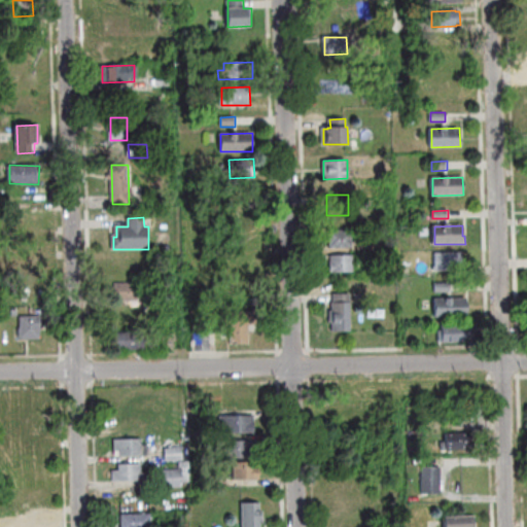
[(353,247),(331,247),(330,231),(352,230),(353,247)]
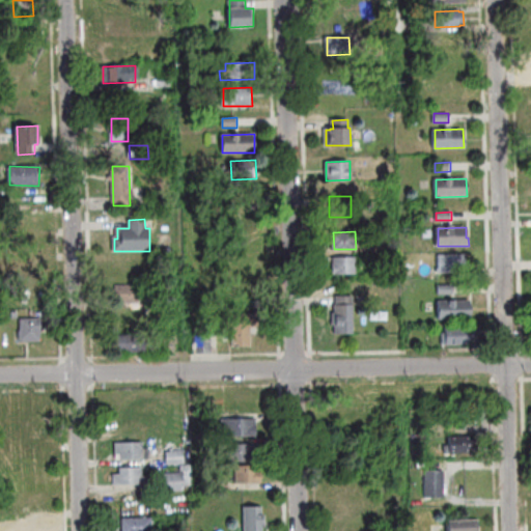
[(466,254),(467,272),(440,273),(440,255),(466,254)]
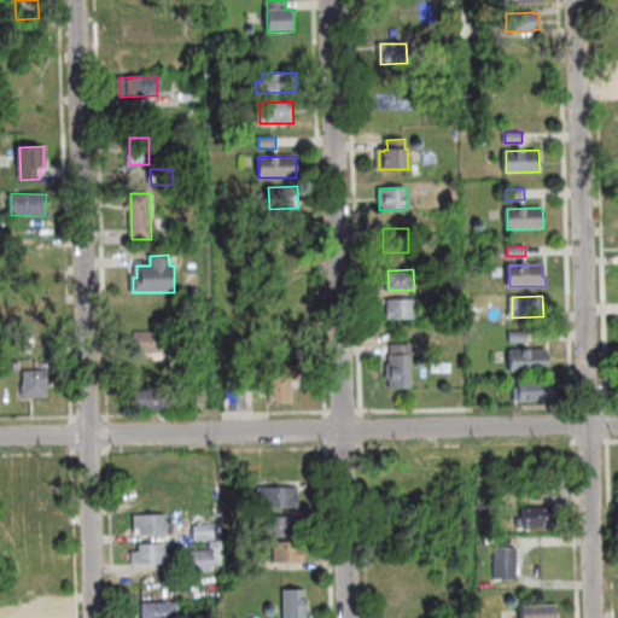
[(389,320),(388,301),(415,299),(415,319),(389,320)]
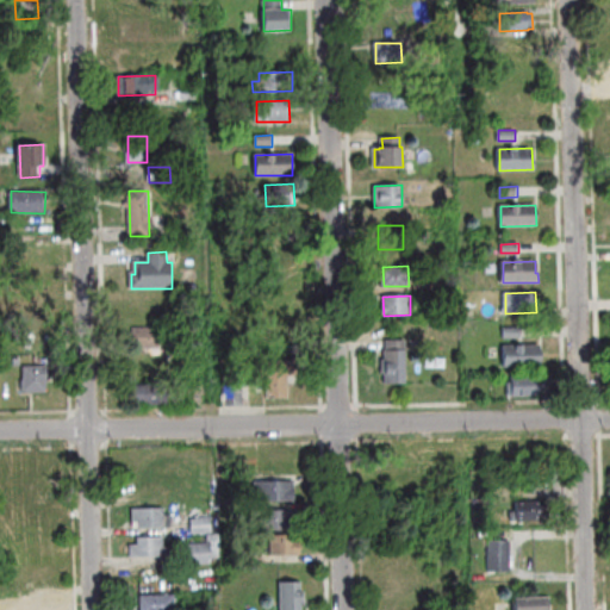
[(505,328),(521,328),(521,337),(505,338),(505,328)]
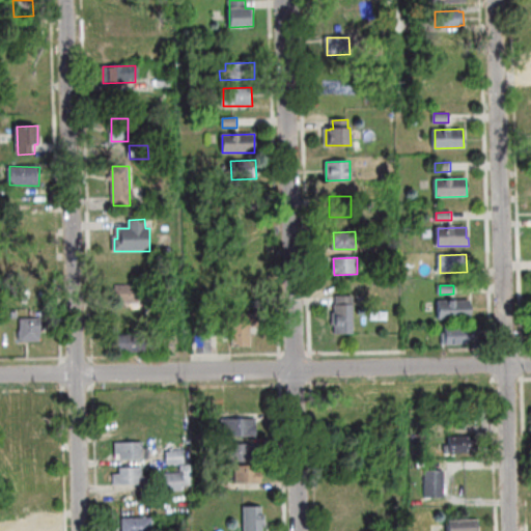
[(117,303),(117,286),(139,286),(139,303),(117,303)]
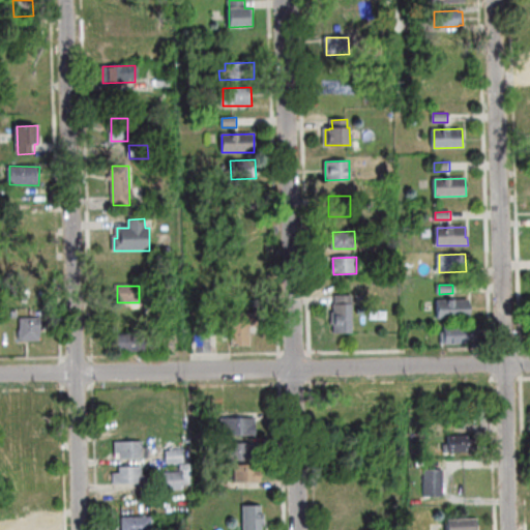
[(163,304),(163,295),(176,295),(176,304),(163,304)]
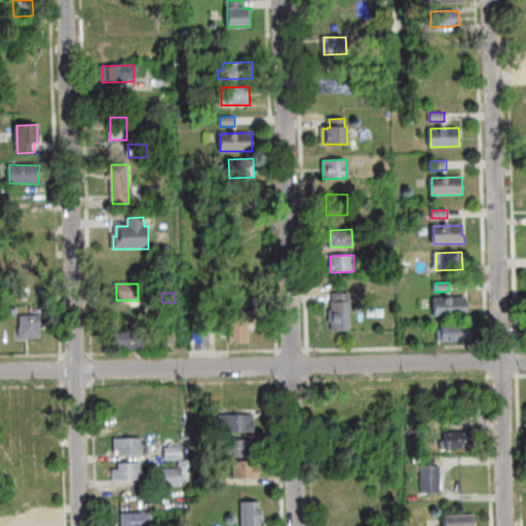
[(350,330),(333,331),(332,322),(330,322),(330,311),(332,311),(332,302),(333,302),(333,294),(349,294),(350,330)]
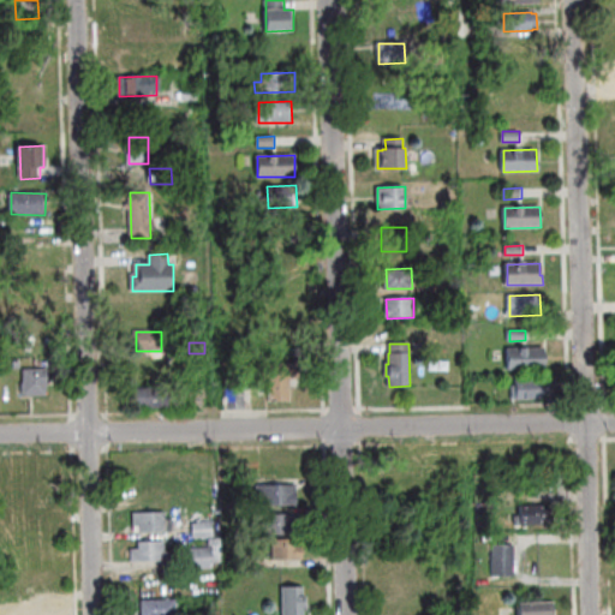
[(544,347),(544,370),(508,370),(508,348),(544,347)]
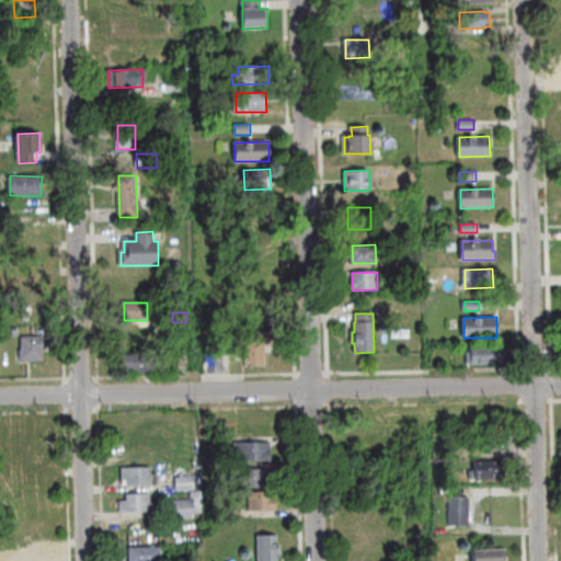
[(274,332),(274,345),(265,345),(265,365),(247,366),(247,346),(238,346),(238,332),(274,332)]
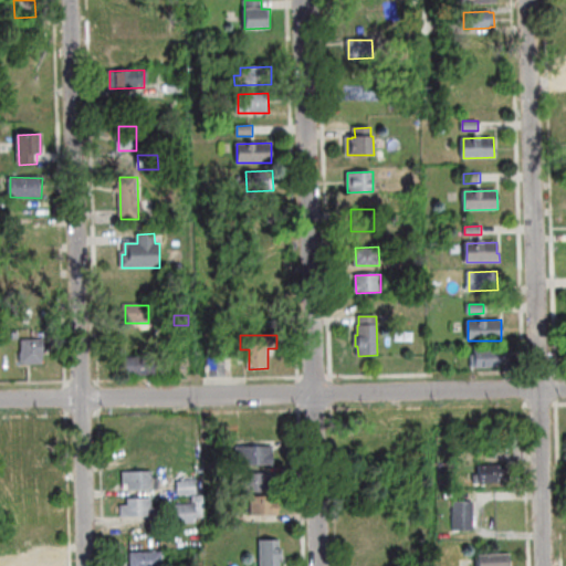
[(21,365),(43,365),(43,355),(45,355),(45,339),(21,339),(21,365)]
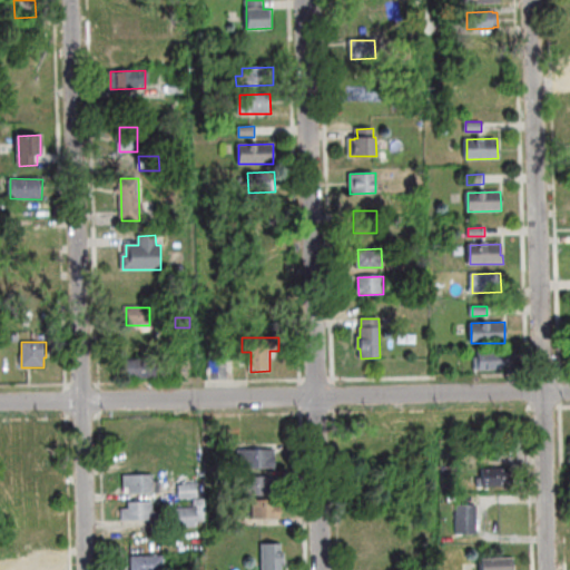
[(475,371),(475,359),(480,359),(480,352),(503,352),(503,354),(509,354),(509,365),(503,365),(503,370),(475,371)]
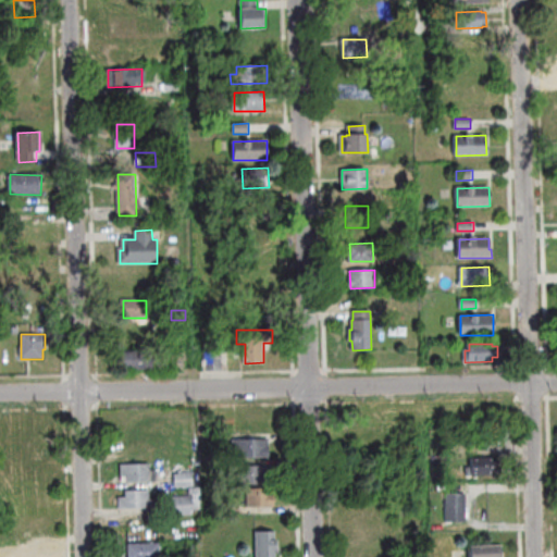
[(153,370),(121,370),(121,351),(153,351),(153,370)]
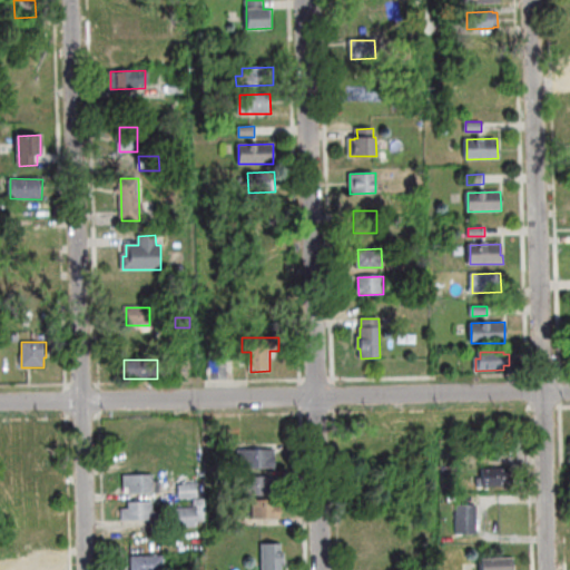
[(273,448),(236,448),(236,467),(273,467),(273,448)]
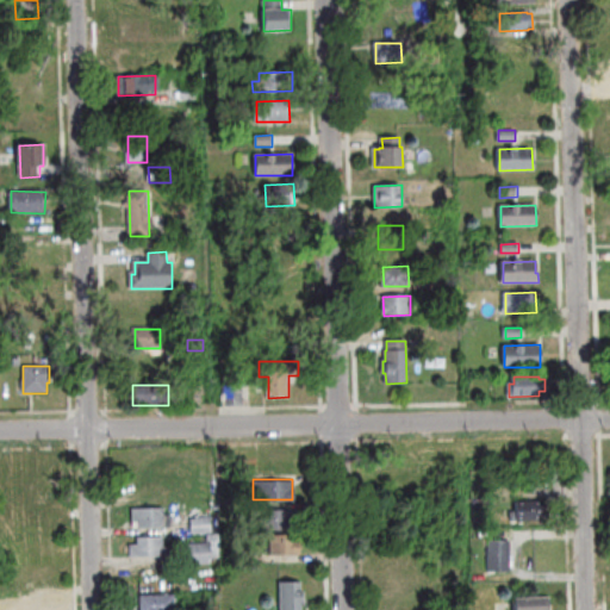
[(516,504),(542,503),(542,522),(517,522),(516,504)]
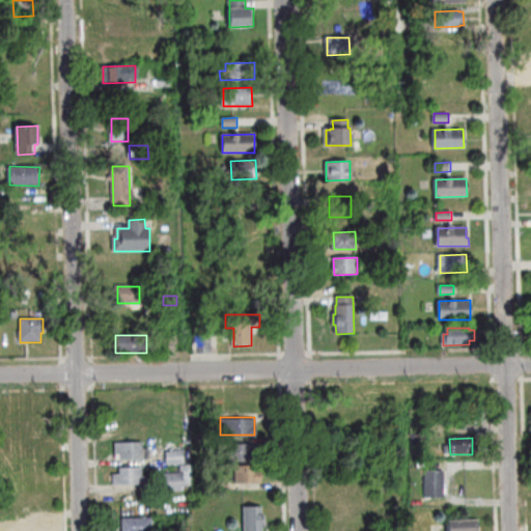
[(113,457),(144,457),(144,441),(113,441),(113,457)]
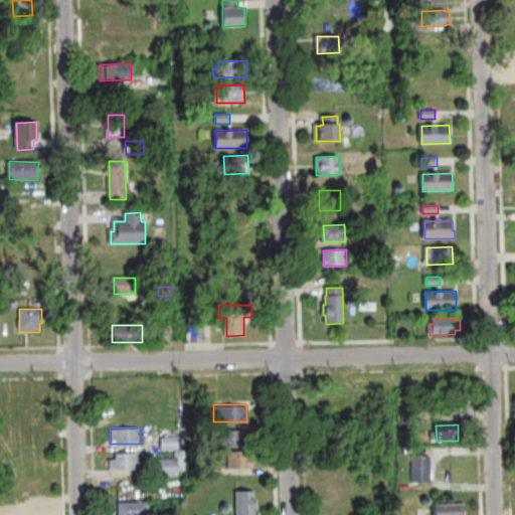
[(249,445),(249,430),(217,430),(217,445),(249,445)]
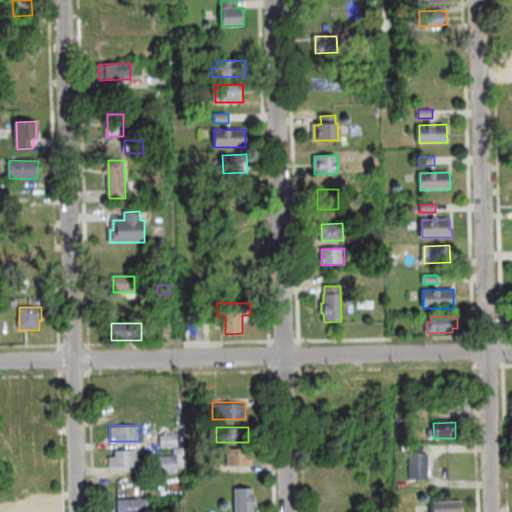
[(159,446),(176,446),(175,433),(158,434),(159,446)]
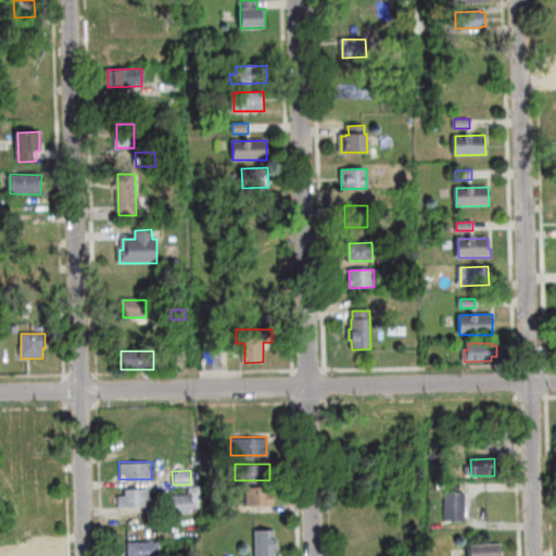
[(187,487),(187,494),(168,494),(168,513),(196,513),(196,487),(187,487)]
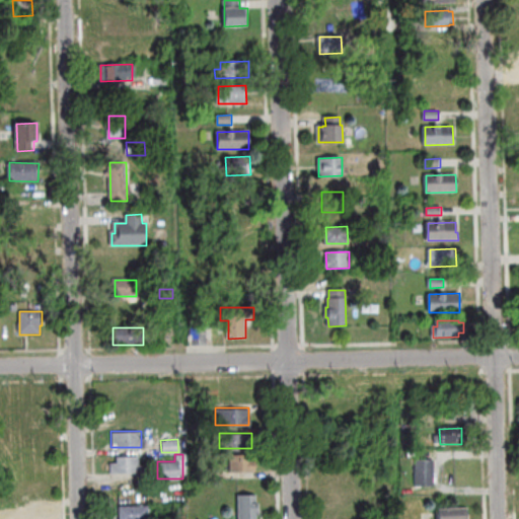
[(252,470),(252,454),(228,454),(228,470),(252,470)]
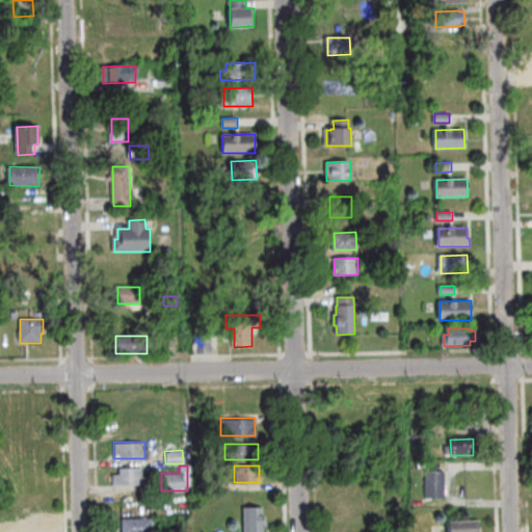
[(111,467),(111,484),(138,484),(138,467),(111,467)]
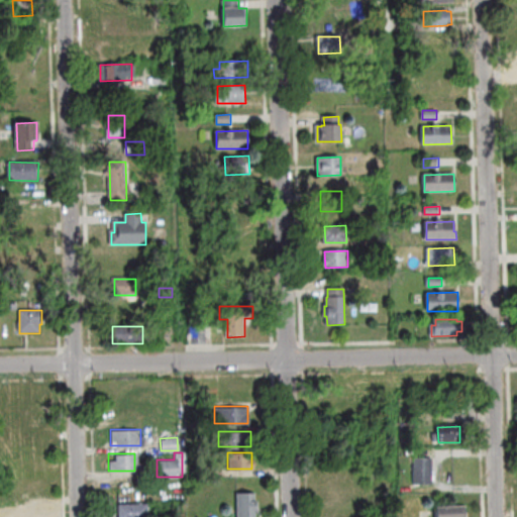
[(415,458),(434,458),(433,485),(415,485),(415,458)]
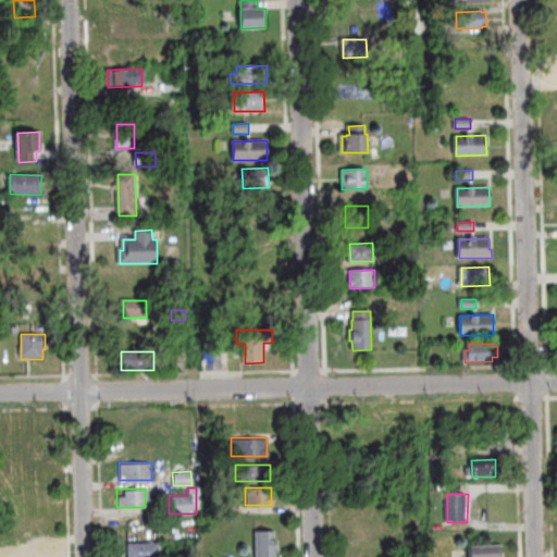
[(254,529),(254,556),(273,556),(273,529),(254,529)]
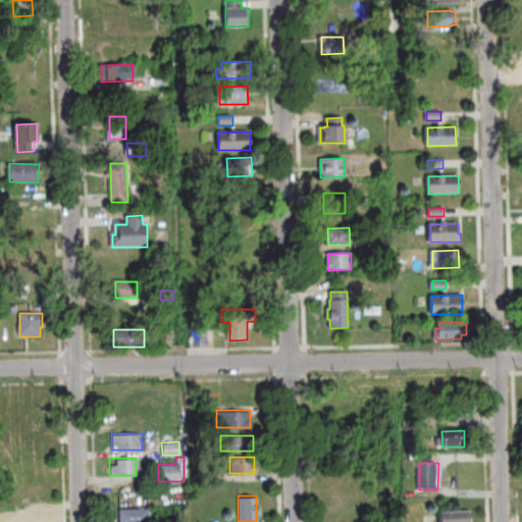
[(113,507),(113,521),(147,521),(147,507),(113,507)]
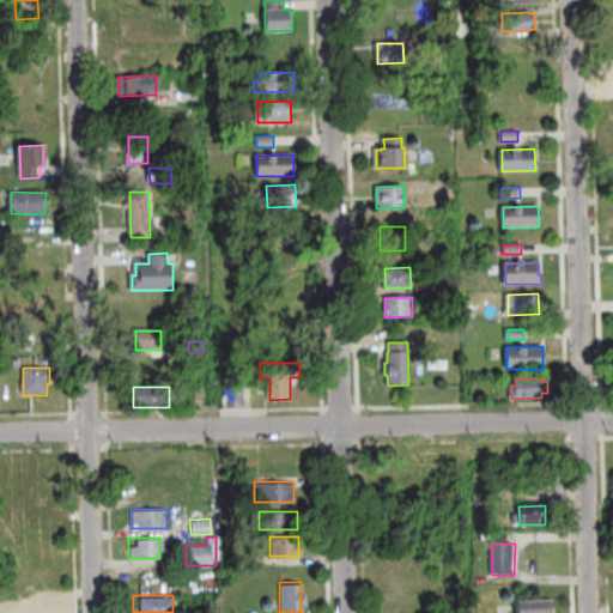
[(516,612),(516,601),(548,600),(548,612),(516,612)]
